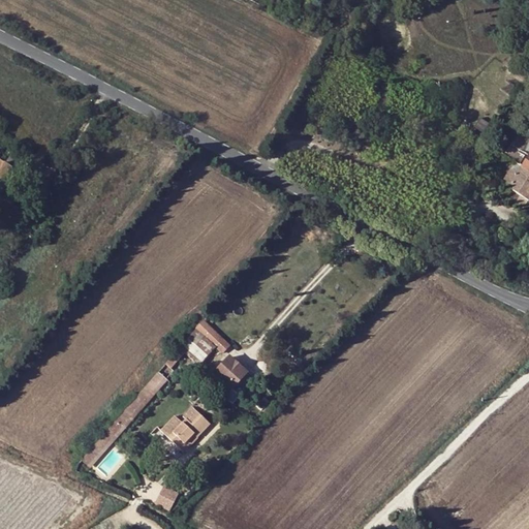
[(528,137),(518,131),(504,152),(514,158),(522,163),(506,187),(527,200),(528,196),(528,137)]
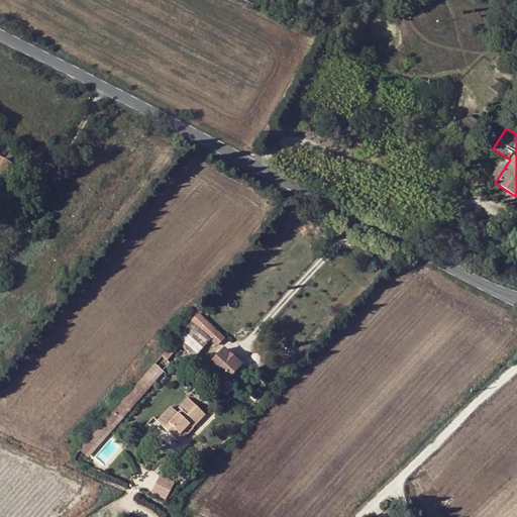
[(475,161),(482,149),(478,146),(470,159),(475,161)]
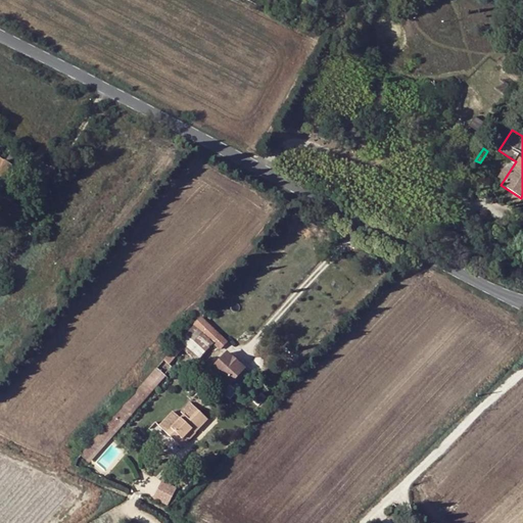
[(0,193),(24,158),(11,150),(5,159),(0,155),(0,193)]
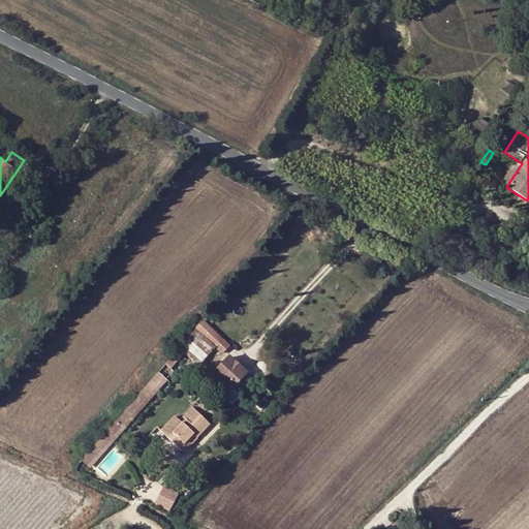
[(506,187),(522,163),(514,158),(498,182),(506,187)]
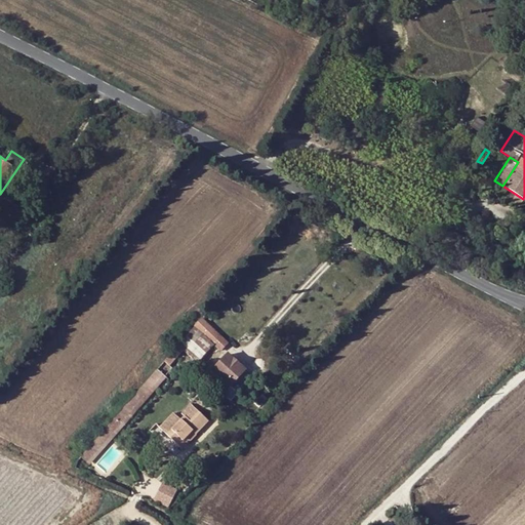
[(220,351),(228,342),(200,319),(156,369),(164,376),(165,378),(173,369),(170,367),(184,353),(198,364),(214,346),(220,351)]
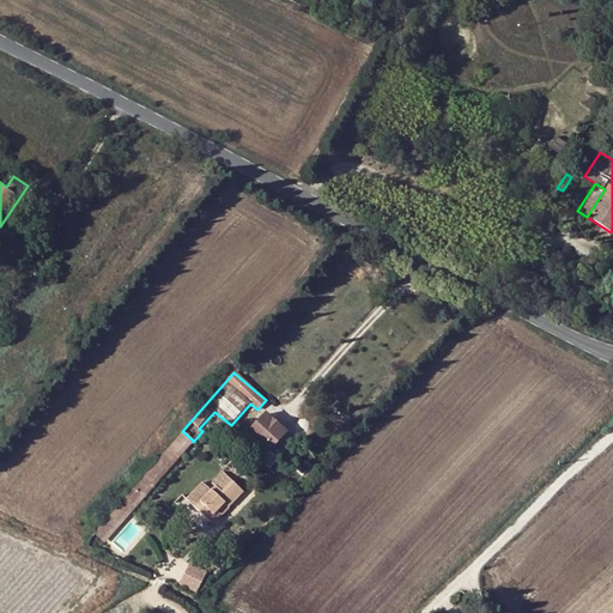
[(249,436),(268,453),(269,451),(277,457),(293,438),(286,432),(289,430),(268,412),(249,436)]
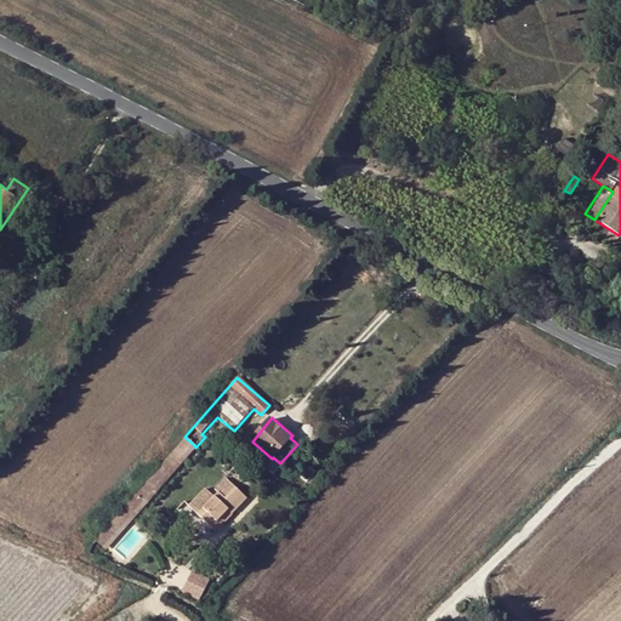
[(104,548),(194,445),(184,437),(96,541),(104,548)]
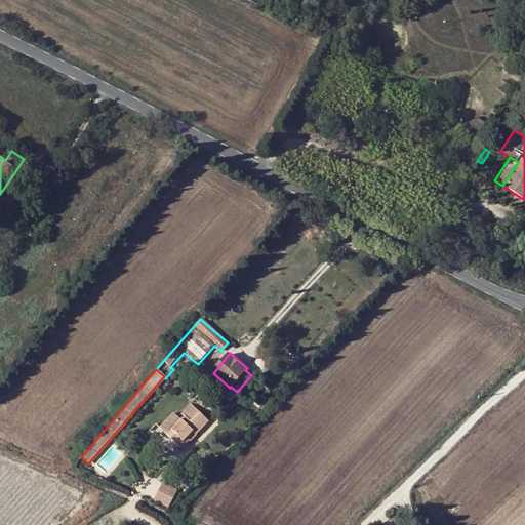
[(196,436),(208,422),(198,414),(190,423),(185,418),(166,438),(174,445),(180,439),(184,442),(192,433),(196,436)]
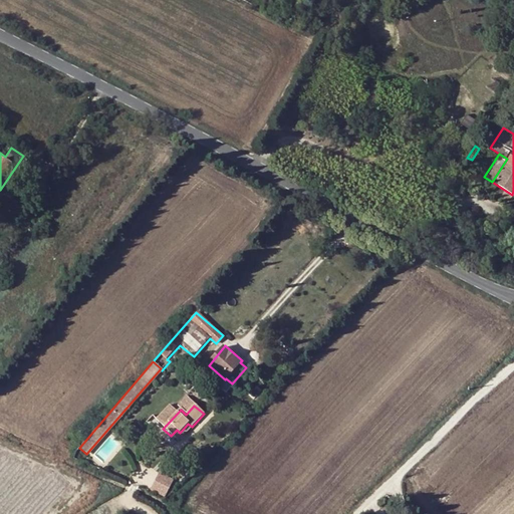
[(171,436),(179,443),(192,427),(188,424),(180,433),(177,430),(171,436)]
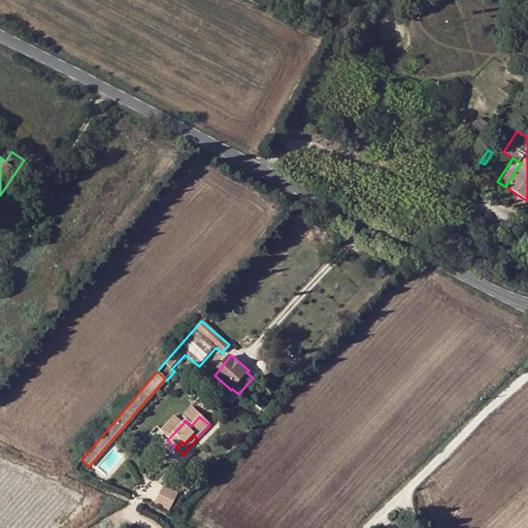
[(172,510),(180,493),(165,485),(157,502),(172,510)]
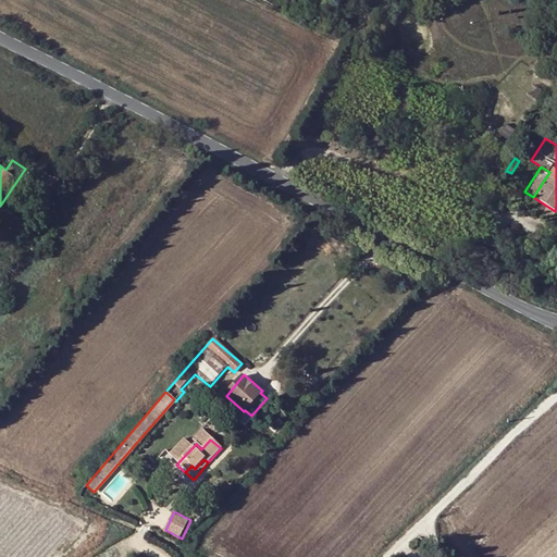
[(186,541),(192,535),(188,532),(182,537),(186,541)]
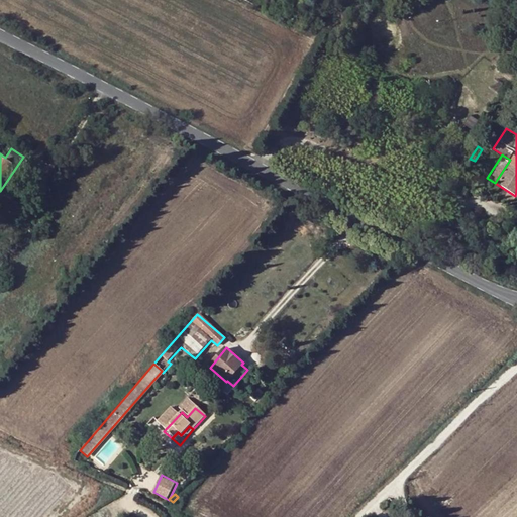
All buildings are outlined.
